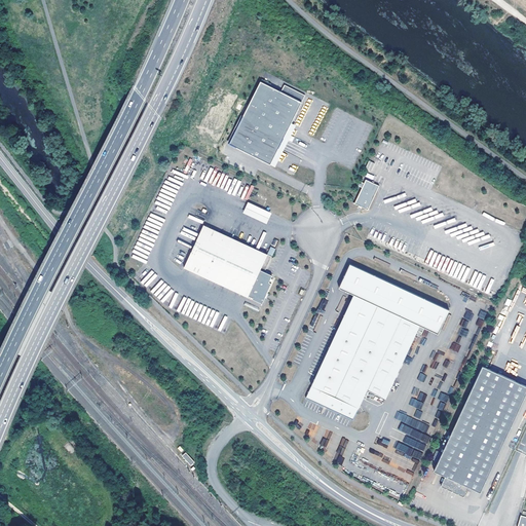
[(270,164),(302,102),(280,91),(261,81),(239,122),(229,144),(270,164)]
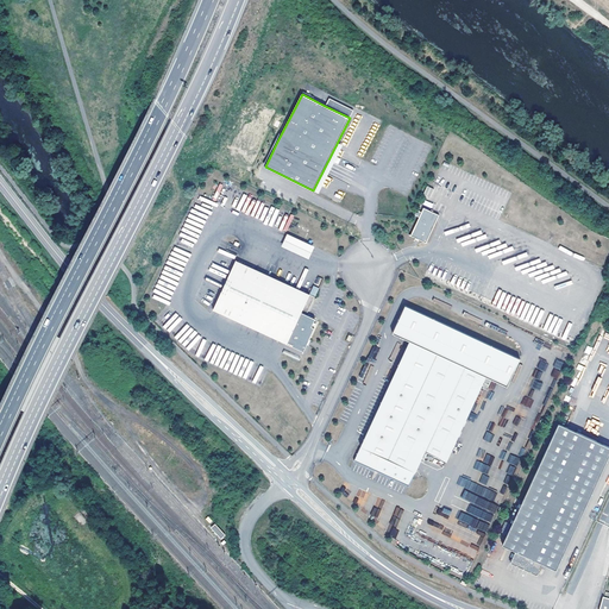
[(330,98),(325,106),(350,118),(353,110),(330,98)]
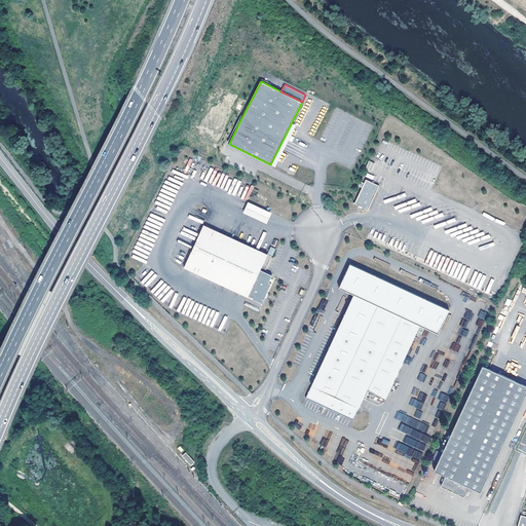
[(366,179),(364,183),(362,187),(354,203),(368,210),(379,186),(366,179)]
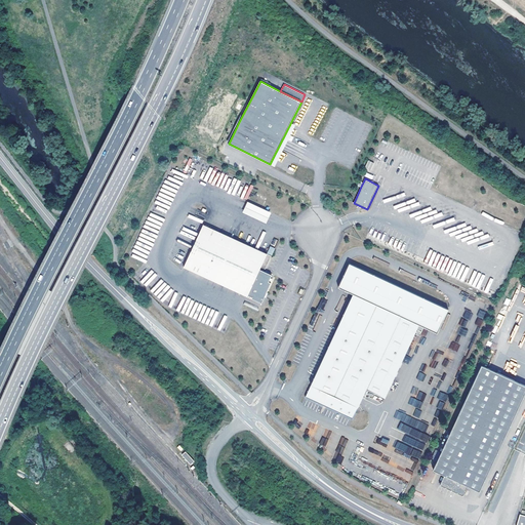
[(248,201),(243,212),(266,223),(271,212),(248,201)]
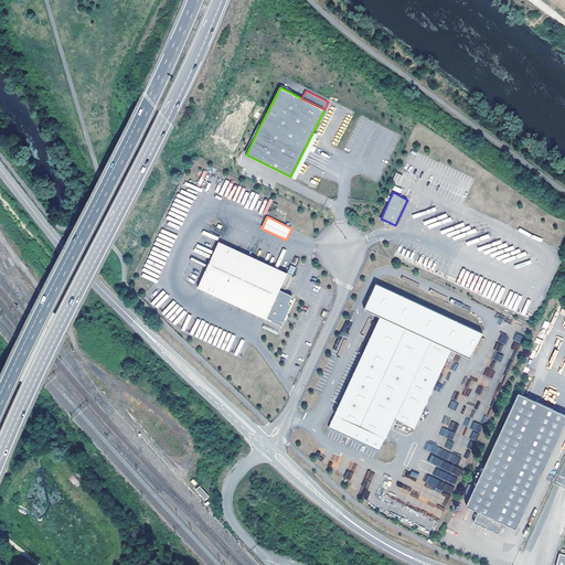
[(266,319),(266,318),(279,290),(287,273),(219,242),(198,287),(266,319)]
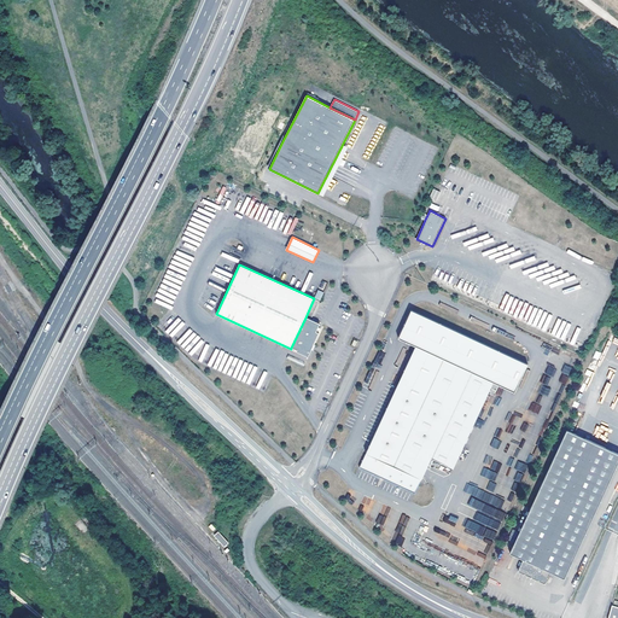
[(318,290),(308,315),(313,318),(322,292),(318,290)]
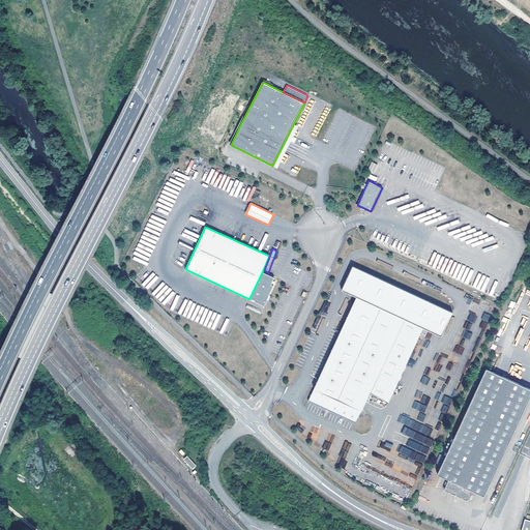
[(423,328),(428,330),(441,336),(452,312),(353,266),(342,290),(361,299),(423,328)]
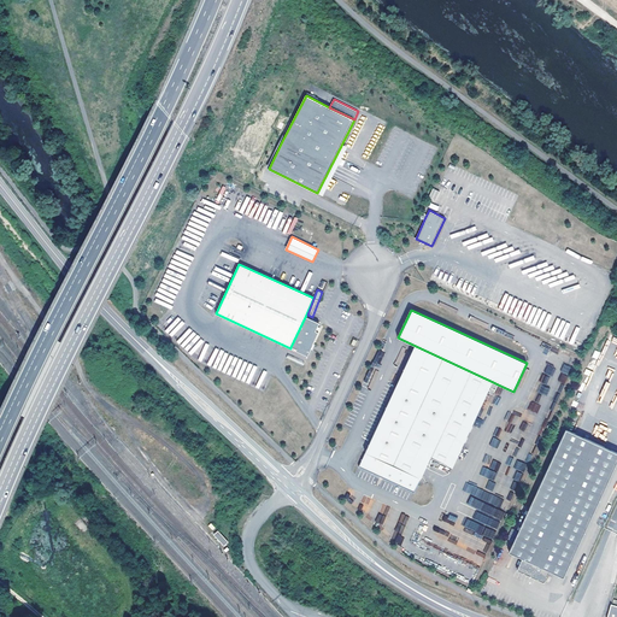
[(305,317),(291,347),(297,350),(295,351),(307,356),(319,329),(317,328),(318,325),(319,323),(305,317)]
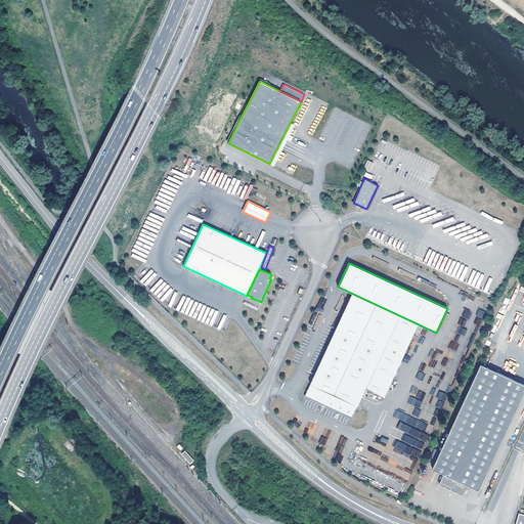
[(415,334),(419,324),(357,296),(305,396),(352,419),(367,389),(385,397),(415,334)]
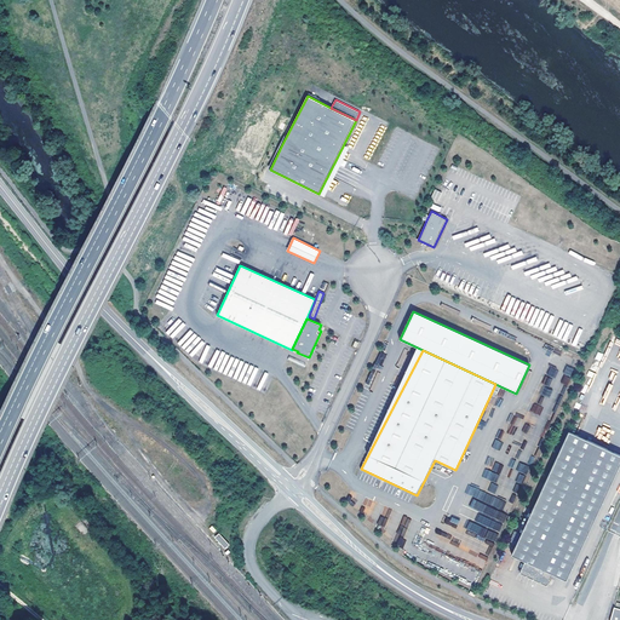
[(380,351),(375,363),(382,366),(385,354),(380,351)]
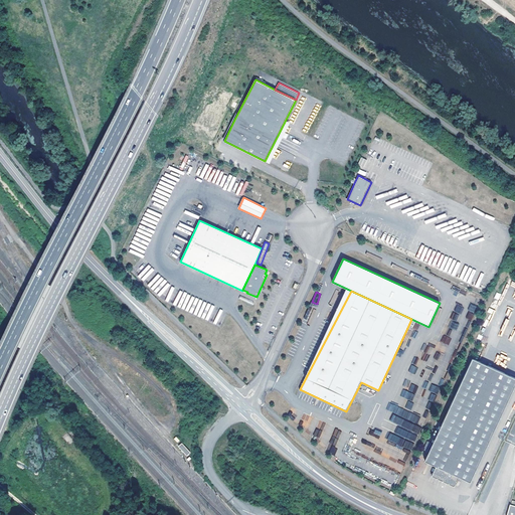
[(240,296),(239,299),(252,305),(254,302),(240,296)]
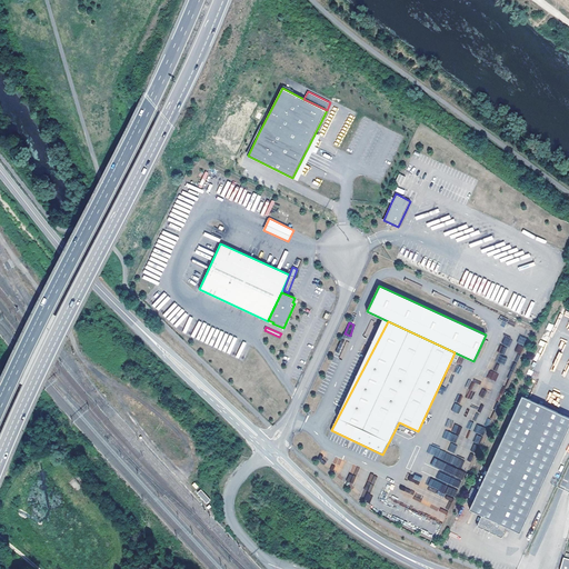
[(468,508),(481,515),(507,526),(519,531),(538,490),(559,446),(568,423),(568,416),(521,395),(509,421),(468,508)]
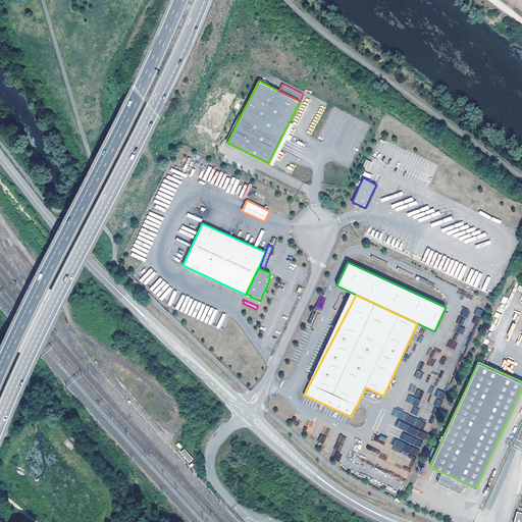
[(417,370),(414,376),(420,379),(423,373),(417,370)]
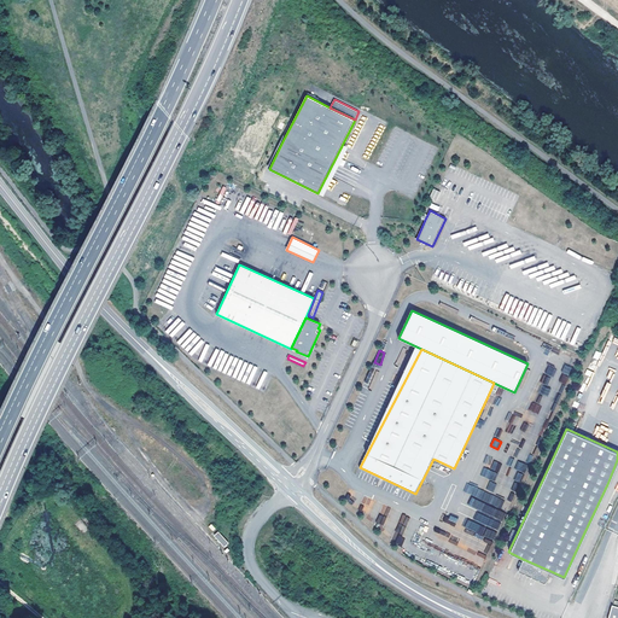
[(500,509),(503,500),(467,483),(462,491),(494,506),(490,516),(499,519),(495,526),(499,528),(506,513),(500,509)]
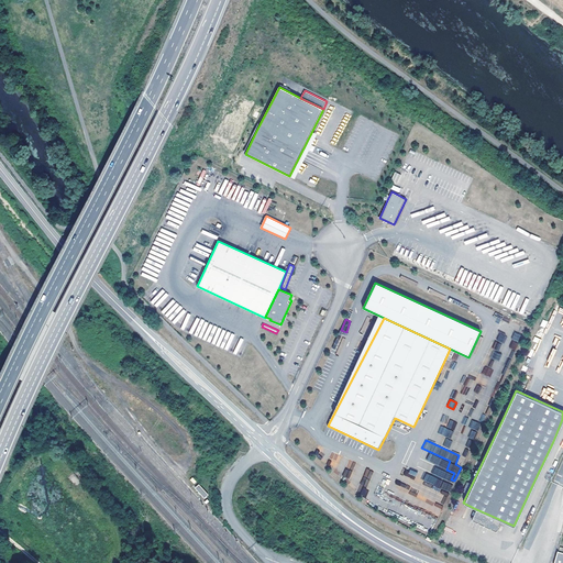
[(337,468),(340,455),(331,453),(329,460),(331,460),(329,466),(337,468)]
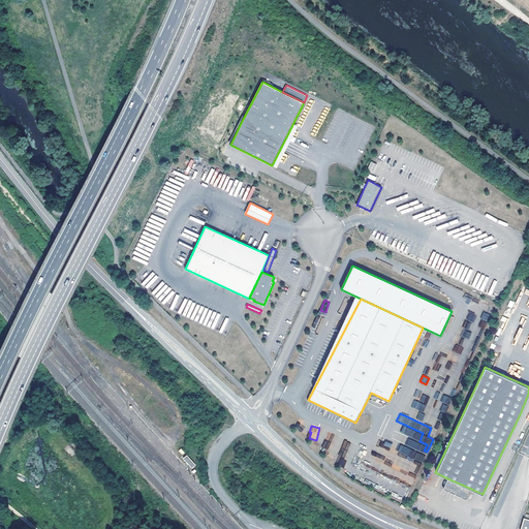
[(411,435),(413,436),(415,431),(403,426),(401,433),(410,437),(411,435)]
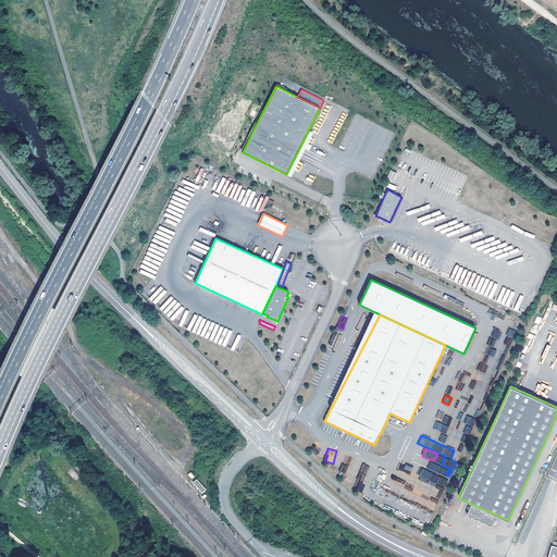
[(346,455),(342,463),(343,463),(338,474),(344,477),(353,458),(346,455)]
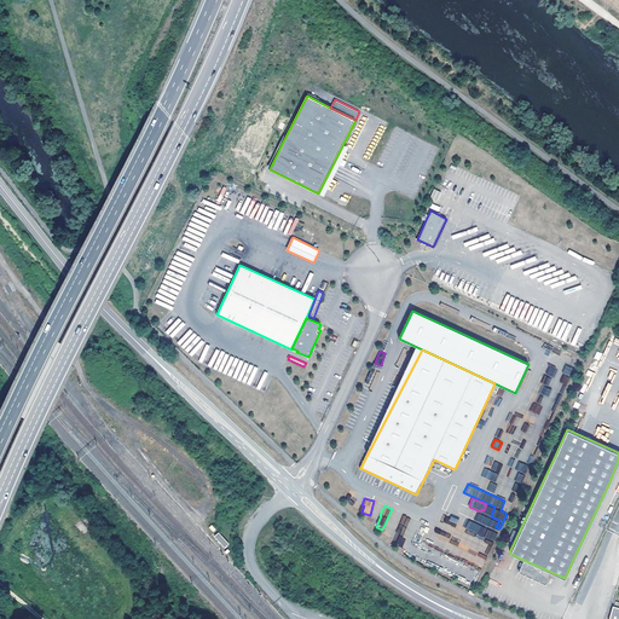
[(403,515),(397,533),(404,536),(410,518),(403,515)]
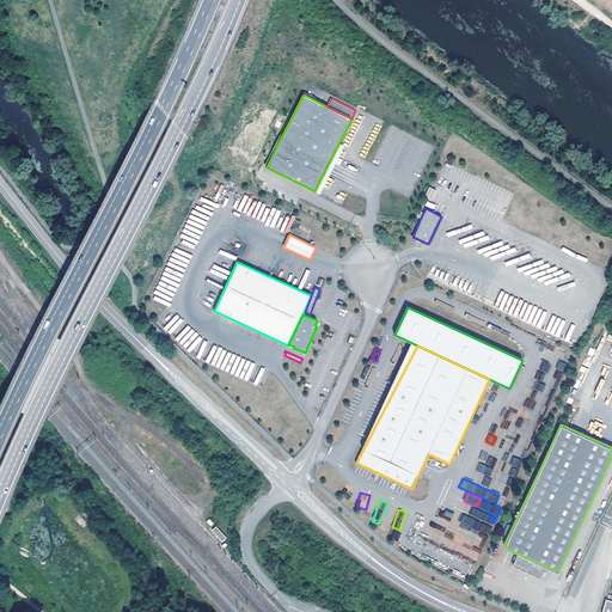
[(226,537),(215,526),(212,530),(221,540),(226,537)]
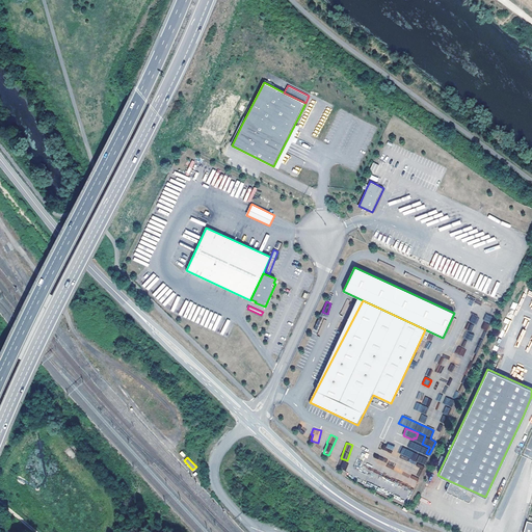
[(469,502),(474,491),(450,481),(445,491),(469,502)]
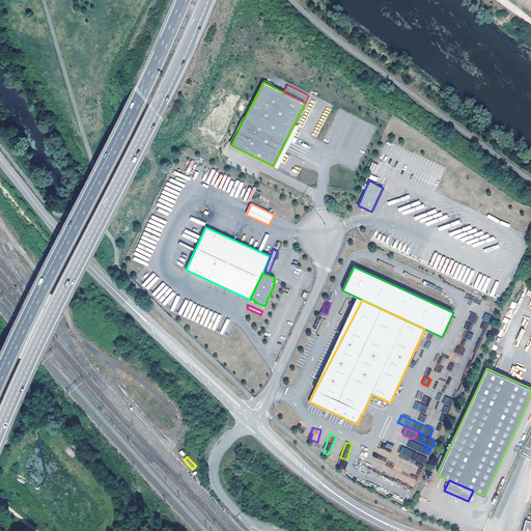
[(530,530),(530,520),(526,519),(522,530),(530,530)]
